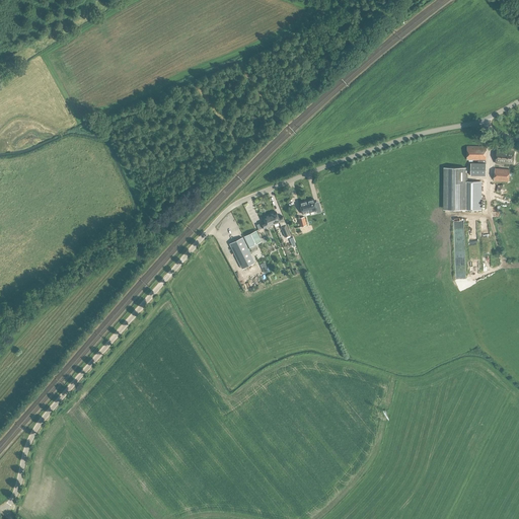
[(479,158),(486,158),(486,147),(468,147),(468,158),(479,158)]
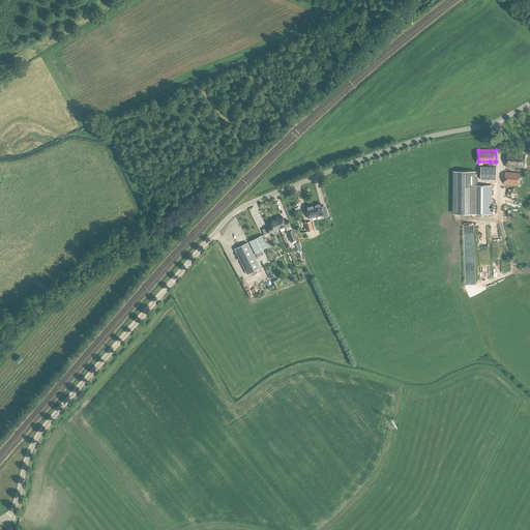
[(524,168),(525,155),(508,153),(507,166),(524,168)]
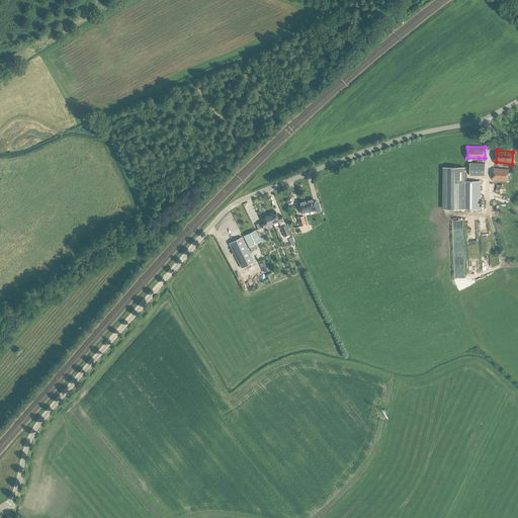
[(470,172),(470,175),(485,175),(485,163),(479,163),(470,163),(470,172)]
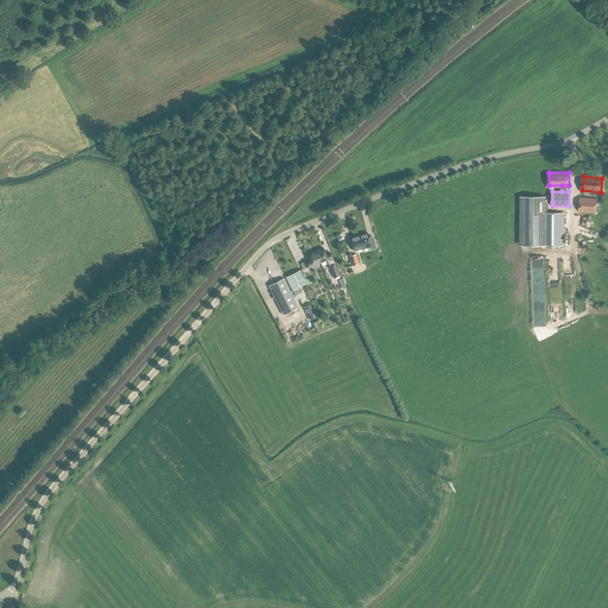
[(563,214),(545,213),(545,197),(521,197),(521,244),(563,245),(563,214)]
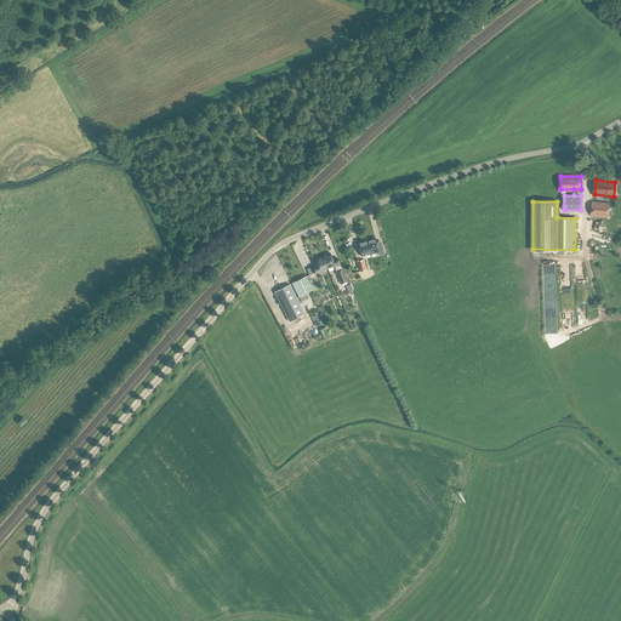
[(609,218),(610,203),(592,201),(591,216),(609,218)]
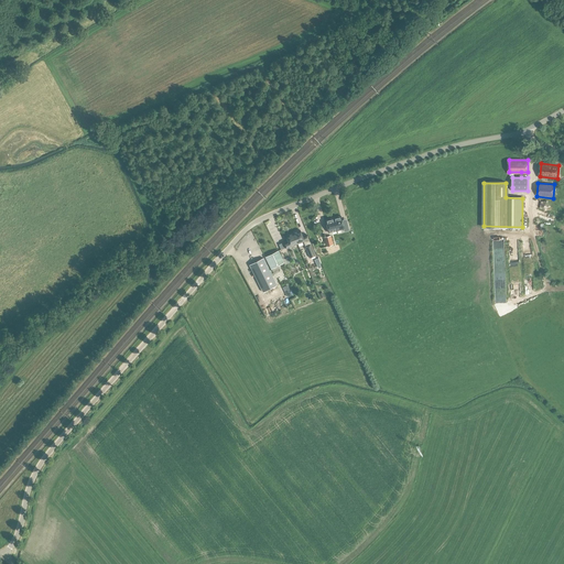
[(340,216),(333,218),(336,231),(344,229),(344,231),(349,230),(346,219),(342,220),(340,216)]
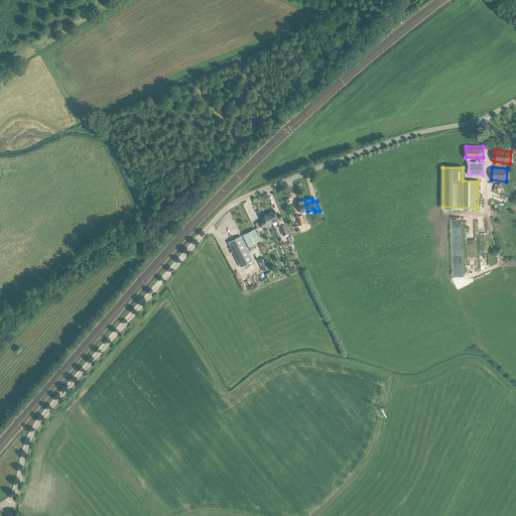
[(304,200),(297,202),(300,213),(307,212),(304,200)]
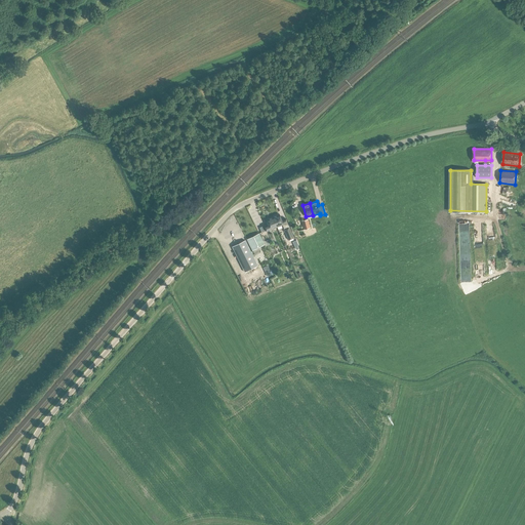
[(278,215),(273,217),(277,228),(282,225),(289,240),(293,238),(287,223),(284,217),(280,219),(278,215)]
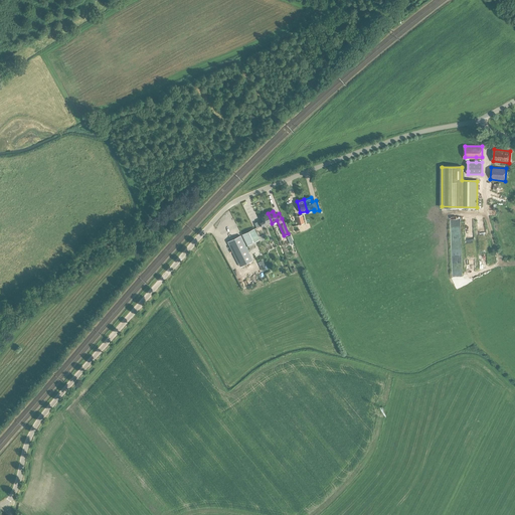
[(264,220),(260,221),(262,227),(272,223),(268,213),(262,216),(264,220)]
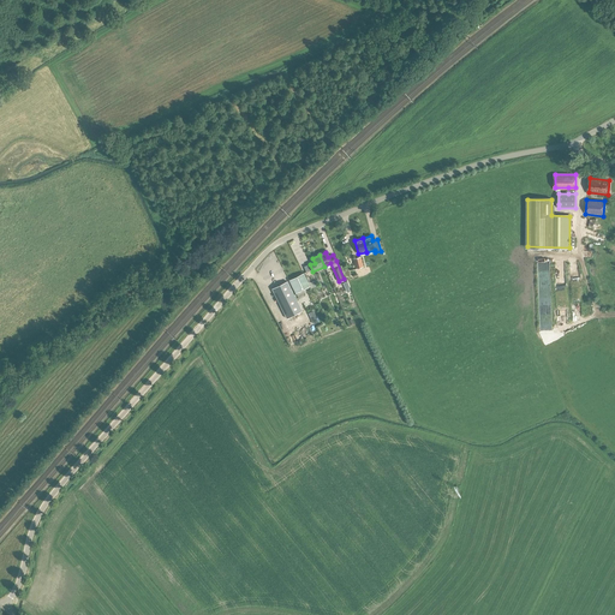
[(303,273),(290,280),(296,293),(310,286),(303,273)]
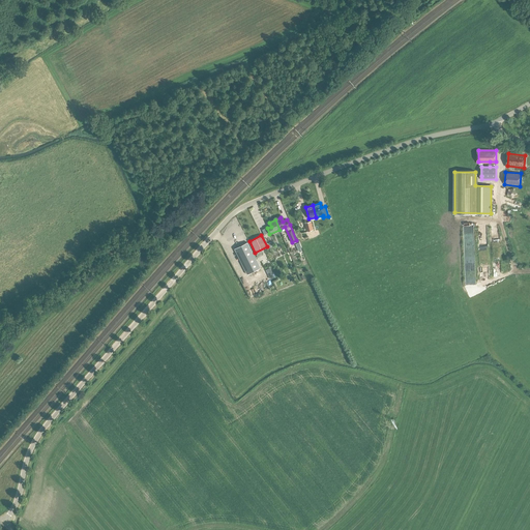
[(247,242),(234,248),(247,274),(260,268),(247,242)]
